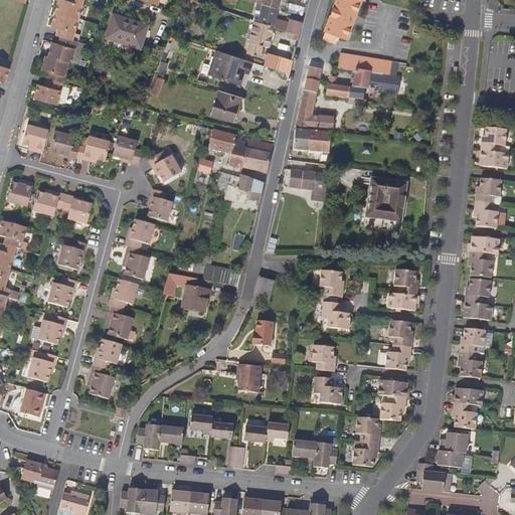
[(78,19),(83,0),(65,0),(63,0),(58,0),(55,13),(78,19)]
